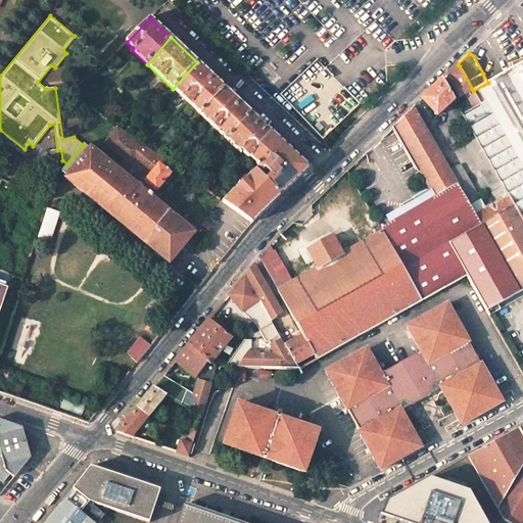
[(197,62),(173,89),(201,115),(225,88),(197,62)]
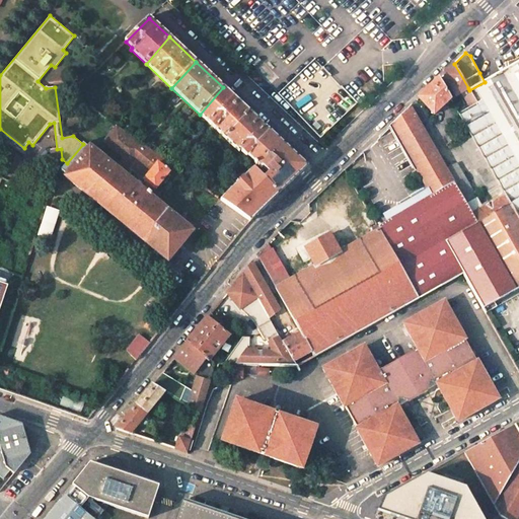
[(518,62),(485,82),(469,90),(476,102),(468,107),(458,113),(472,138),(497,179),(501,187),(505,195),(511,204),(518,218),(518,62)]
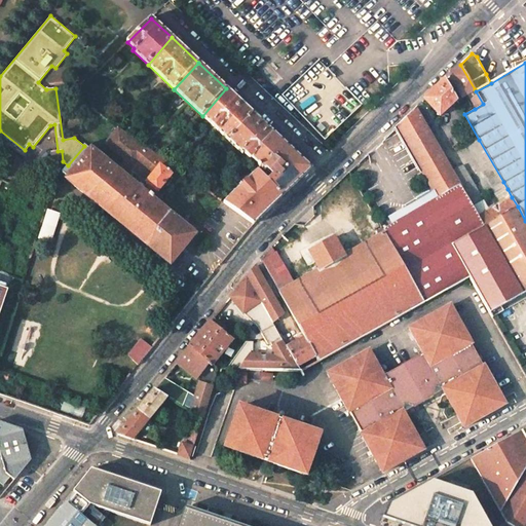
[(475,89),(460,65),(445,79),(455,97),(459,95),(461,98),(466,94),(475,109),(483,104),(476,91),(475,89)]
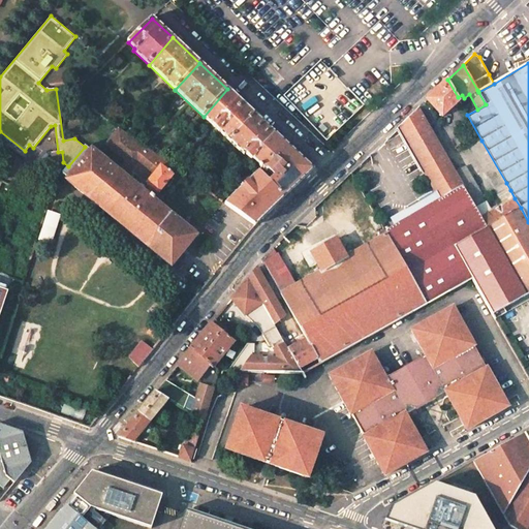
[(458,97),(447,80),(427,100),(442,117),(459,100),(458,97)]
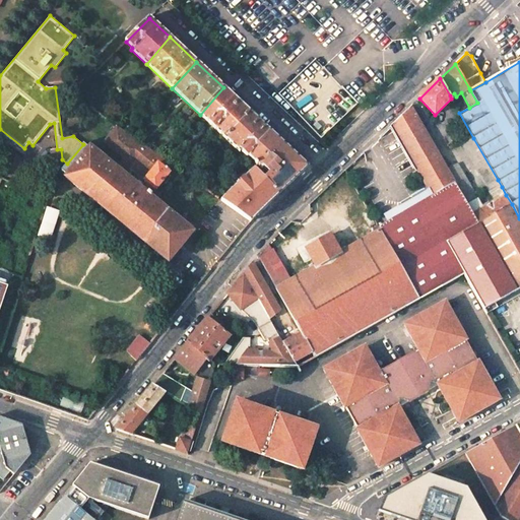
[(223,87),(200,115),(225,139),(250,113),(223,87)]
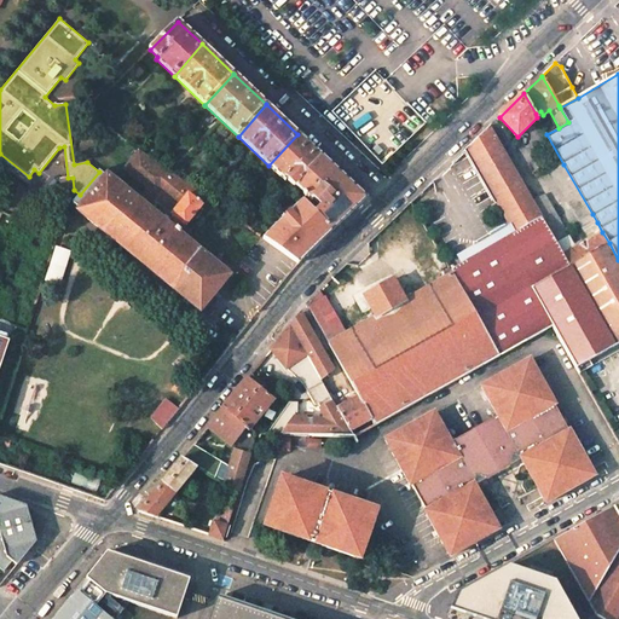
[(533,201),(490,126),(467,149),(516,232),(543,218),(533,201)]
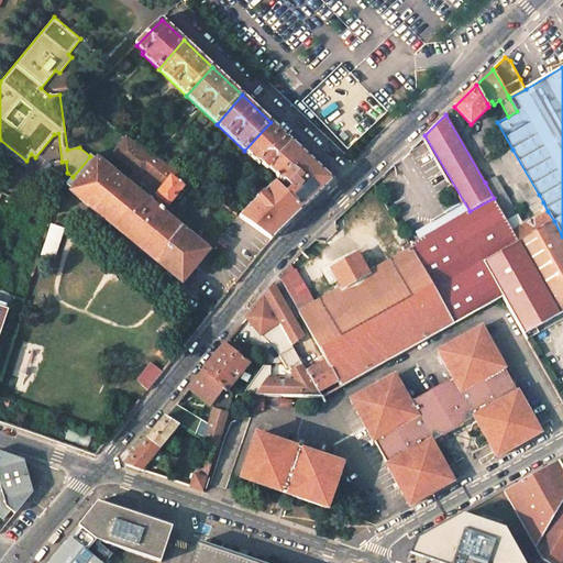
[(271,122),(244,151),(260,165),(261,164),(267,169),(268,168),(293,143),(271,122)]
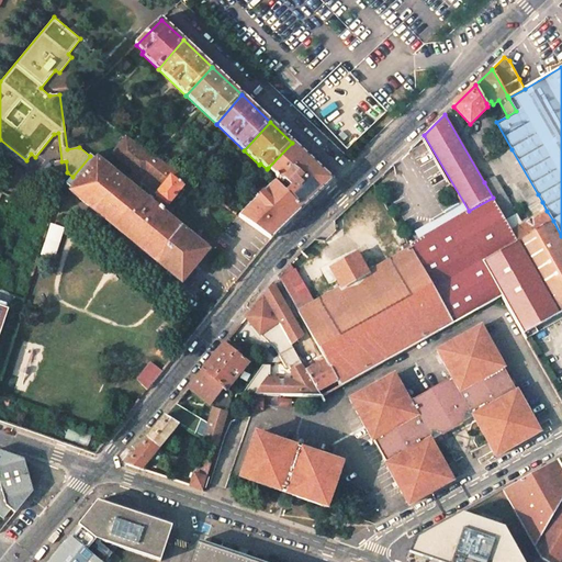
[(135,189),(149,171),(165,183),(156,194),(159,198),(154,204),(159,209),(165,202),(168,205),(183,187),(177,180),(181,176),(173,170),(139,146),(119,132),(104,148),(127,167),(119,177),(135,189)]
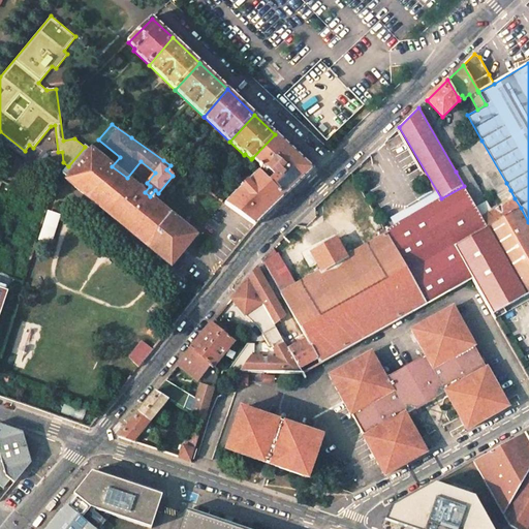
[(275,134),(252,158),(267,172),(268,170),(274,177),(269,182),(284,197),(312,169),(275,134)]
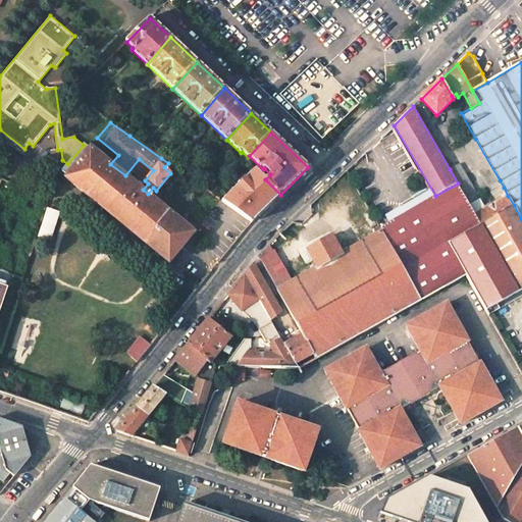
[(475,139),(464,145),(488,188),(500,180),(475,139)]
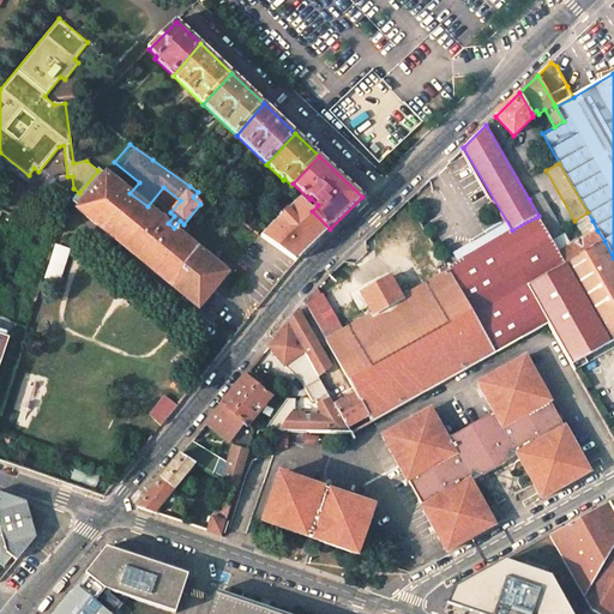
[(77,209),(199,309),(228,274),(174,228),(168,223),(148,206),(130,193),(107,173),(104,175),(98,170),(79,193),(72,202),(79,208),(77,209)]
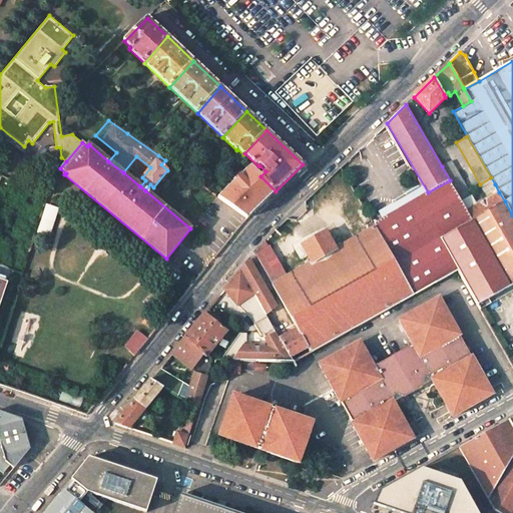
[(450,180),(458,196),(468,190),(451,161),(442,166),(450,180)]
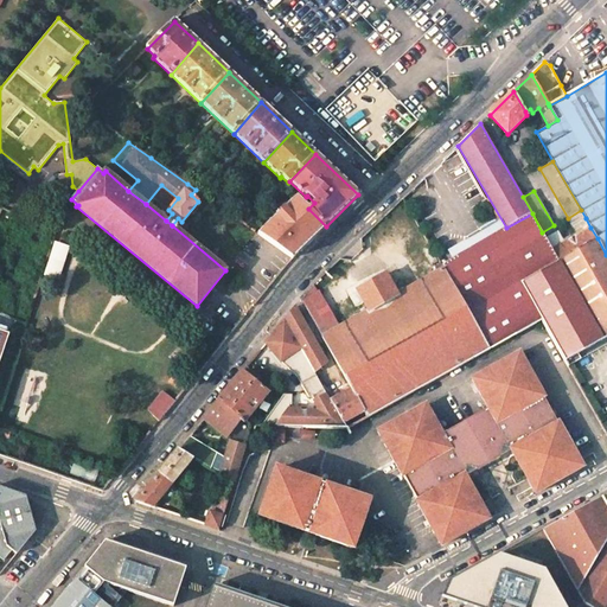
[(296,197),(259,234),(293,259),(326,227),(308,209),(296,197)]
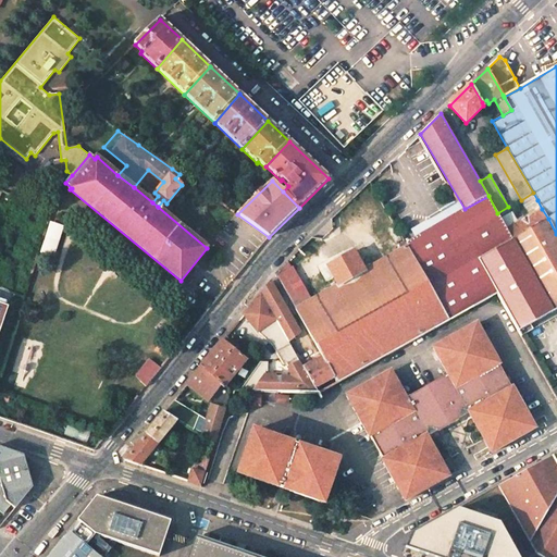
[(537,200),(533,193),(521,200),(524,207),(537,200)]
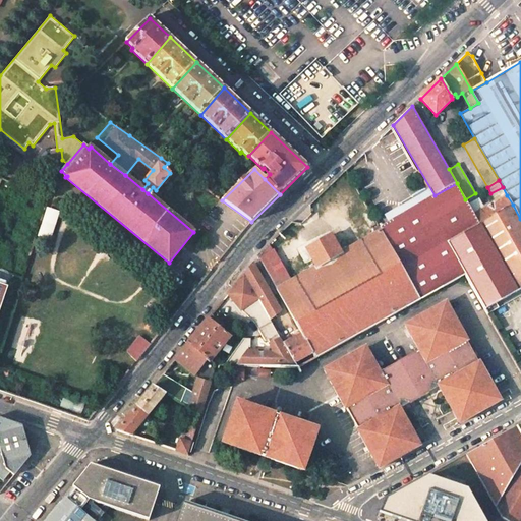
[(465,199),(457,183),(435,195),(399,217),(380,228),(381,230),(420,299),(465,274),(447,242),(479,224),(474,215),(469,206),(465,199)]
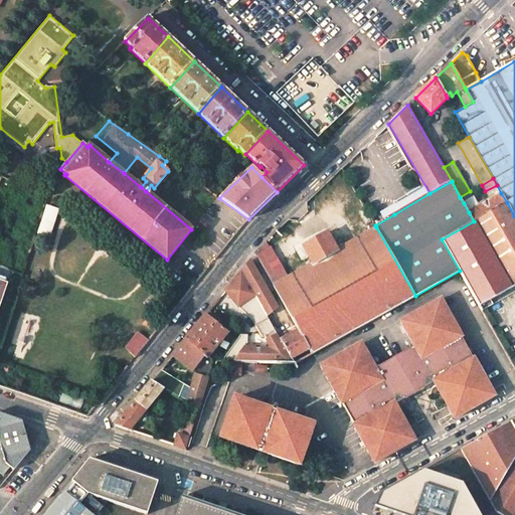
[(460,197),(464,203),(474,197),(470,191),(460,197)]
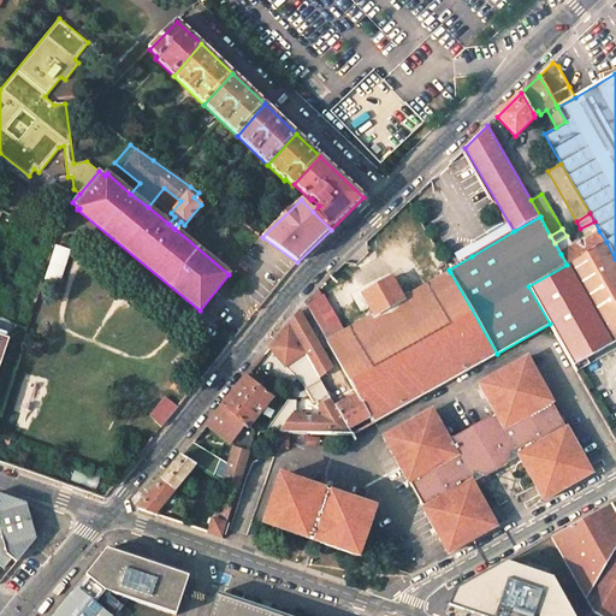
[(606,242),(599,231),(561,254),(567,265),(606,242)]
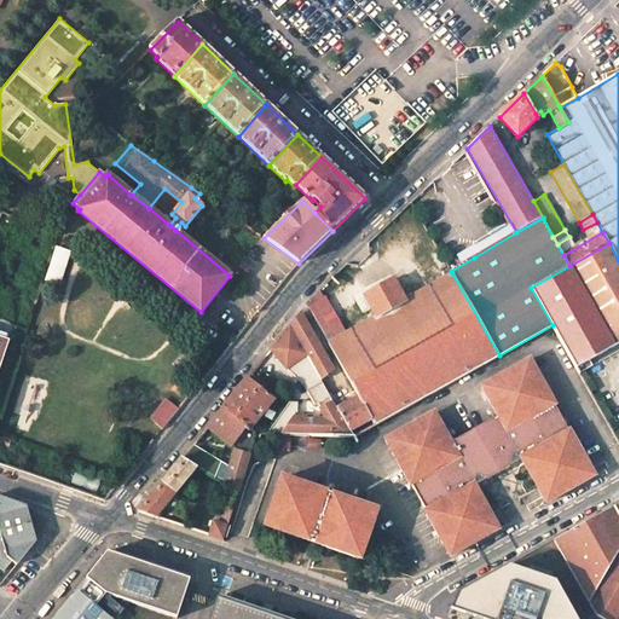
[(618,342),(618,260),(609,243),(570,266),(531,288),(553,325),(577,368),(618,342)]
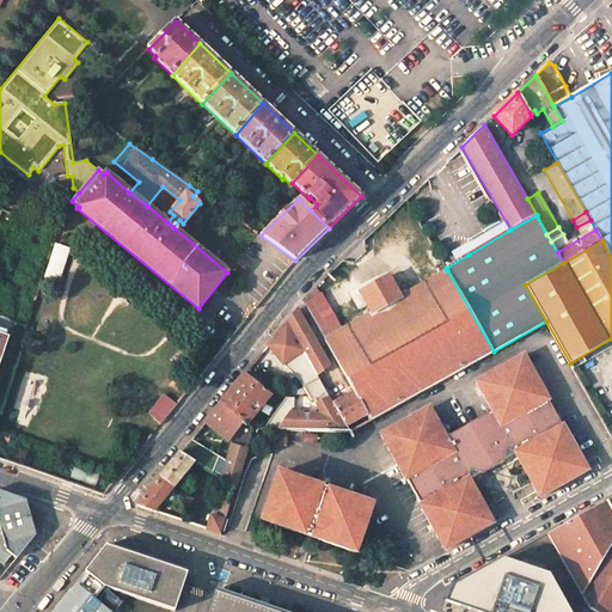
[(55,243),(46,276),(60,281),(71,248),(55,243)]
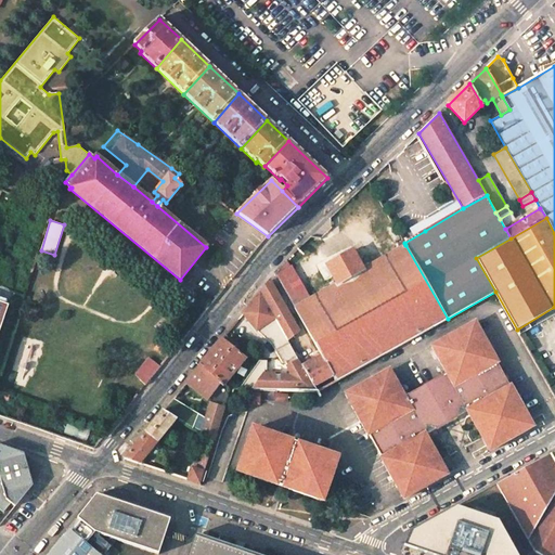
[(448,319),(405,245),(363,269),(352,250),(326,265),(337,284),(311,298),(295,308),(322,356),(333,375),(336,381),(376,358),(448,319)]
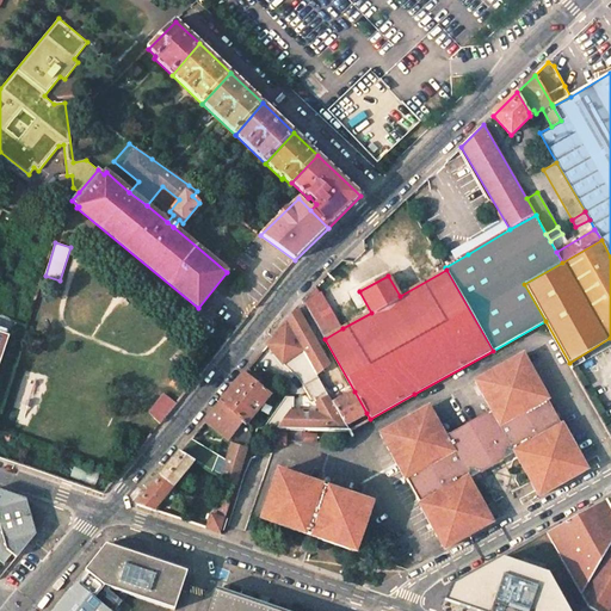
[(321,291),(303,301),(325,339),(343,328),(321,291)]
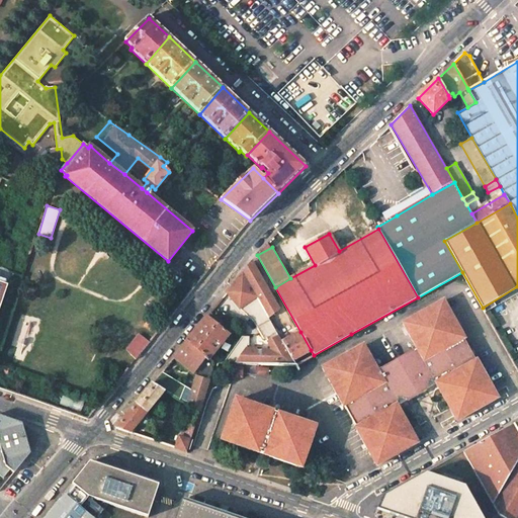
[(279,310),(252,262),(243,272),(269,318),(279,310)]
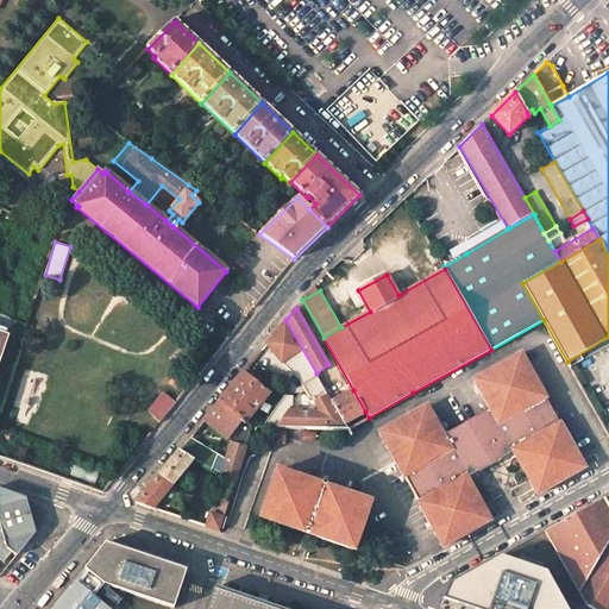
[(316,374),(286,320),(275,333),(267,344),(282,363),(297,378),(311,400),(314,399),(313,397),(326,390),(316,374)]
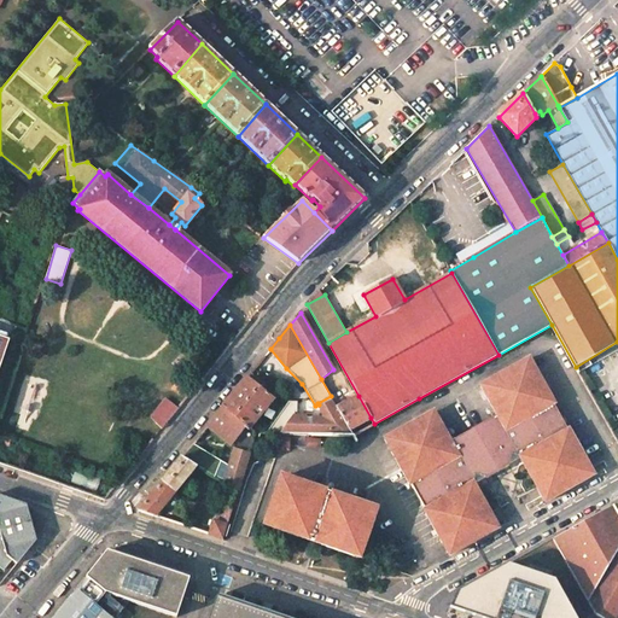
[(0,368),(10,340),(0,336),(0,368)]
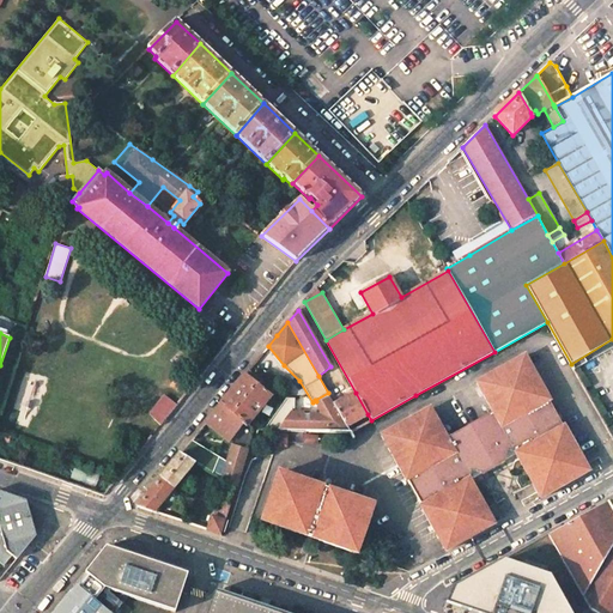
[(431,407),(383,435),(411,483),(422,502),(448,550),(497,523),(473,480),(485,474),(505,462),(519,455),(542,497),(590,469),(552,402),(526,354),(478,382),(490,405),(493,411),(489,413),(451,435),(448,437),(444,430),(431,407)]
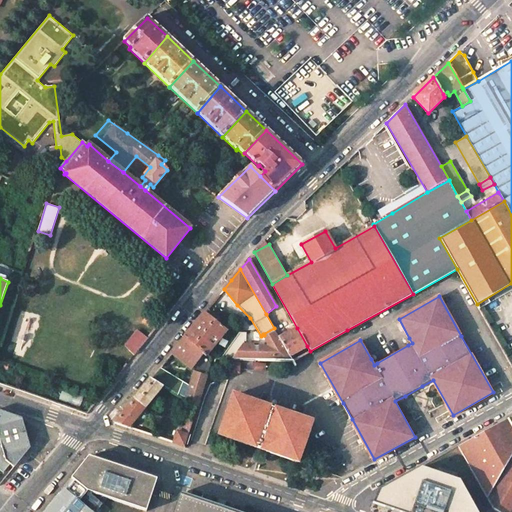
[(219,318),(207,309),(185,337),(204,353),(207,355),(227,331),(216,322),(219,318)]
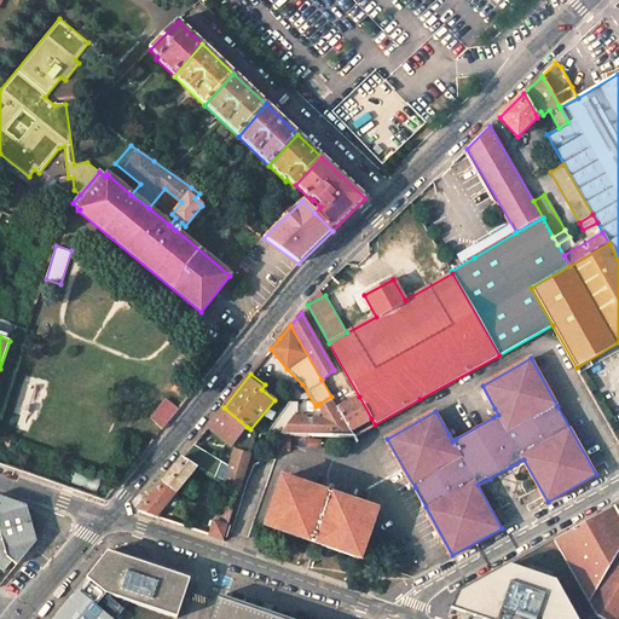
[(290,404),(266,434),(335,437),(353,437),(351,431),(345,420),(337,409),(331,397),(318,404),(319,405),(324,414),(323,420),(314,420),(313,431),(306,429),(306,418),(295,418),(295,415),(298,415),(299,404),(290,404)]
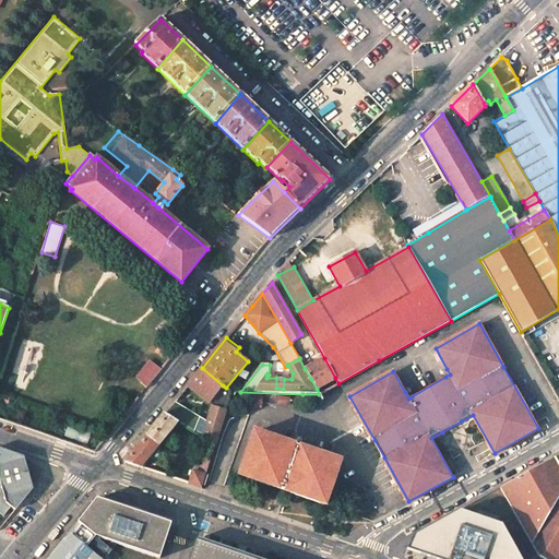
[(335,378),(324,358),(305,369),(311,379),(317,389),(335,378)]
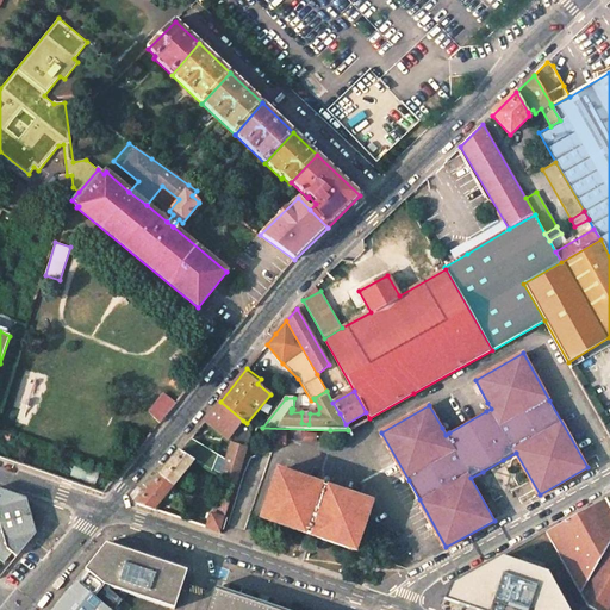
[(165,393),(149,412),(161,422),(176,404),(165,393)]
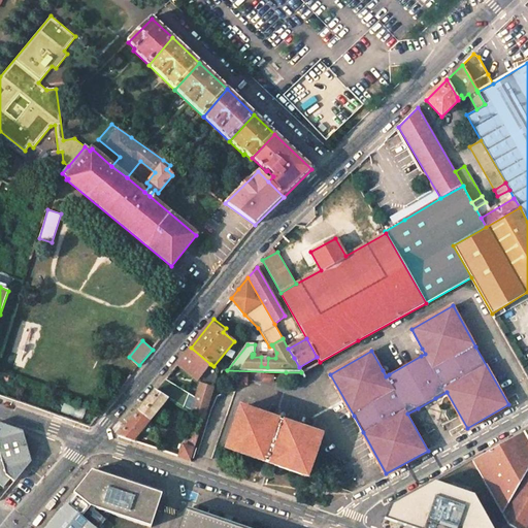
[(210,364),(191,348),(176,364),(197,381),(210,364)]
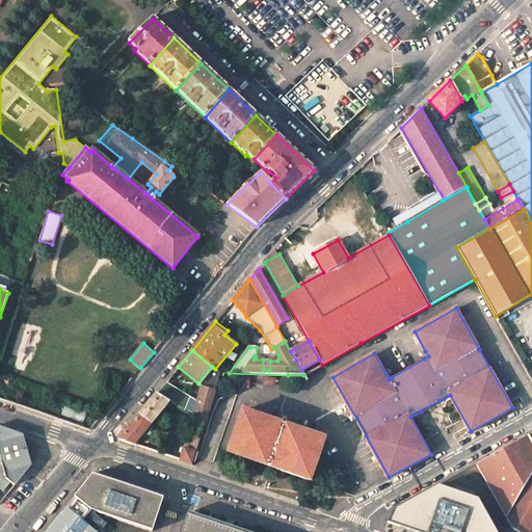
[(215,369),(212,367),(198,383),(202,387),(214,391),(219,373),(215,369)]
